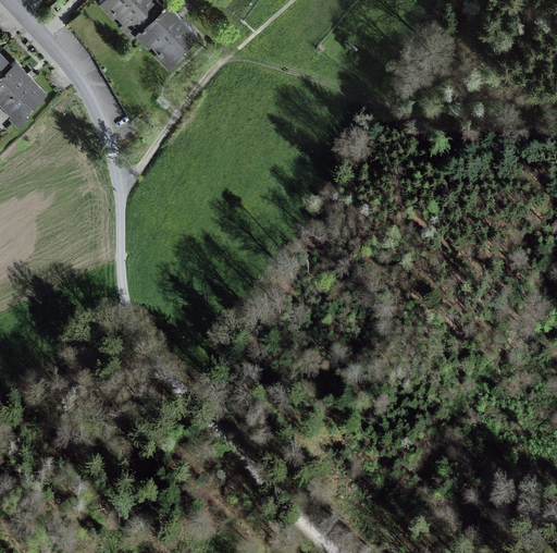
[(135,37),(163,10),(153,0),(102,0),(98,4),(132,40),(135,37)]
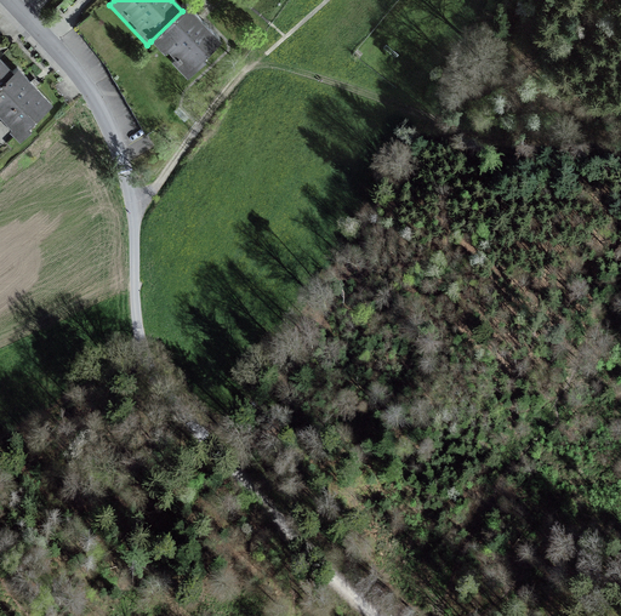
[(182,11),(151,41),(183,77),(220,43),(201,24),(187,7),(182,11)]
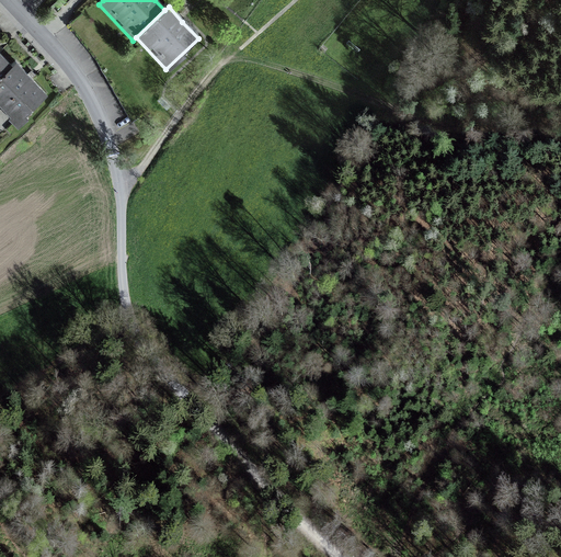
[(0,79),(11,69),(0,57),(0,79)]
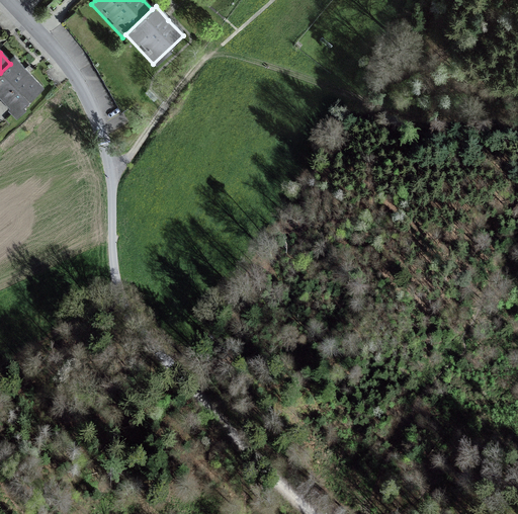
[(14,60),(10,64),(0,73),(0,94),(17,112),(42,89),(28,75),(14,60)]
